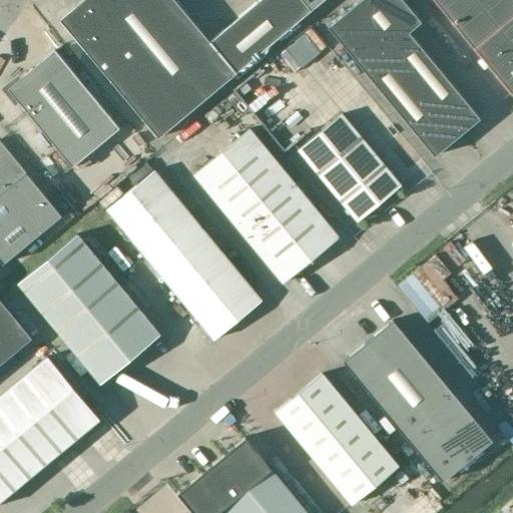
[(157,138),(322,0),(259,0),(209,42),(174,0),(82,0),(59,20),(157,138)]
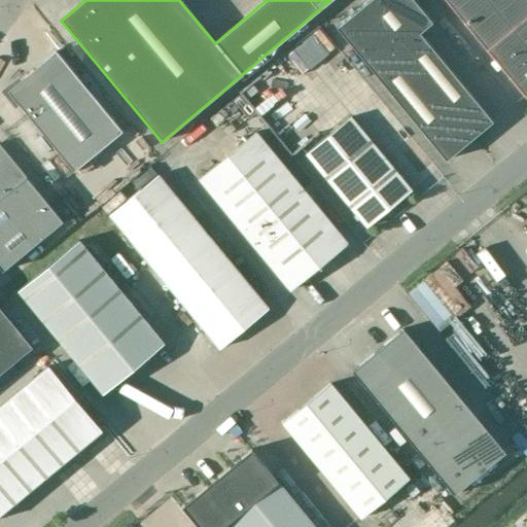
[(493,123),(419,34),(432,24),(412,0),(370,0),(336,29),(446,162),(493,123)]
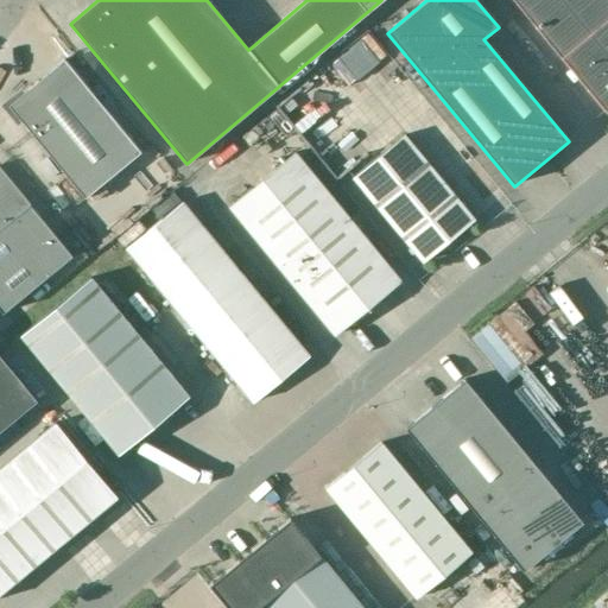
[(607,0),(513,0),(606,112),(607,108),(607,0)]
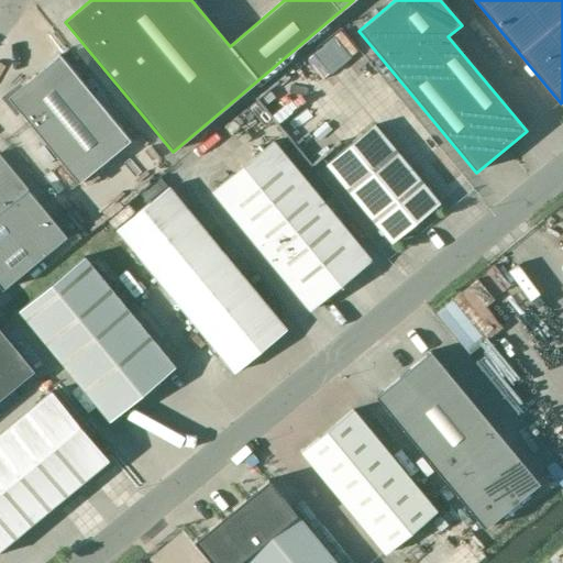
[(131,142),(61,56),(59,55),(7,98),(78,185),(131,142)]
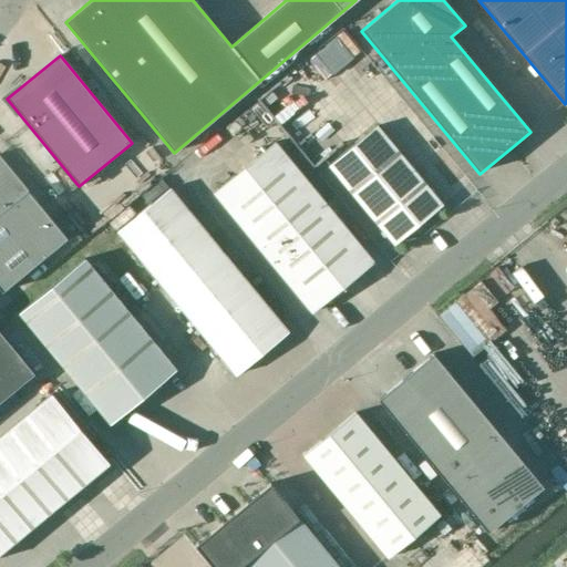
[(443,206),(377,126),(329,166),(394,246),(443,206)]
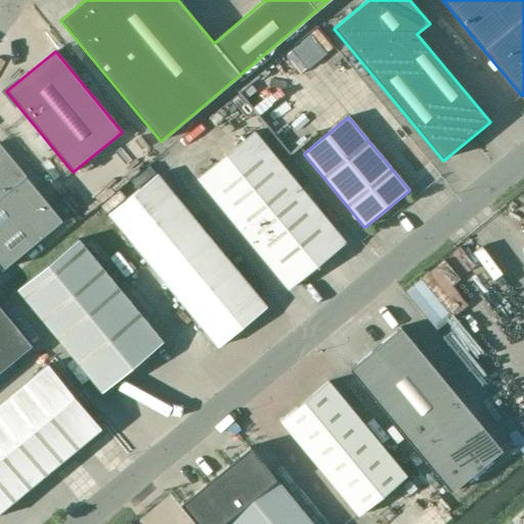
[(289,290),(345,243),(254,132),(198,179),(289,290)]
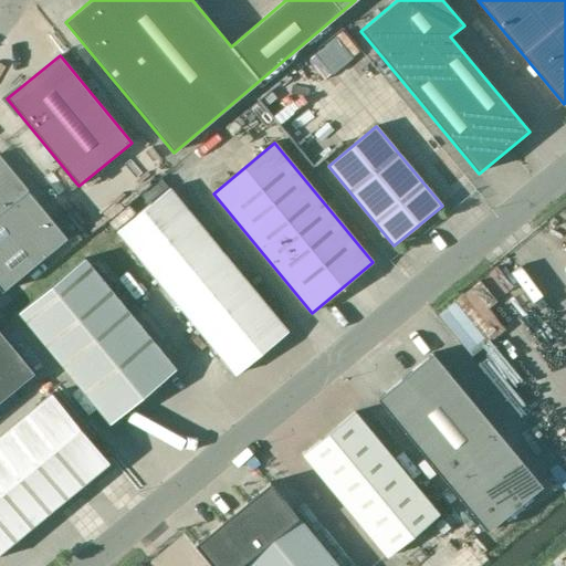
[(0,289),(2,292),(66,239),(0,157),(0,289)]
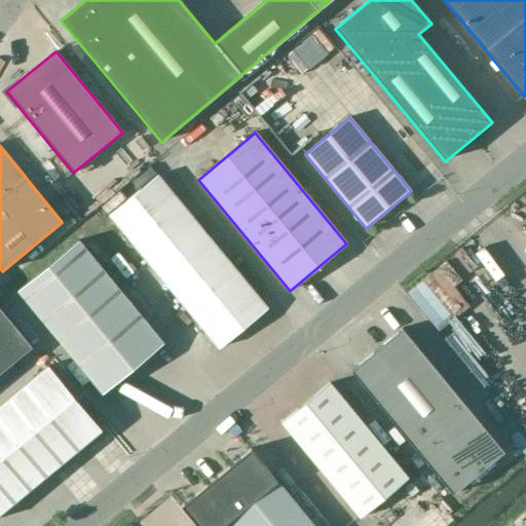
[(142,170),(123,183),(128,191),(148,178),(142,170)]
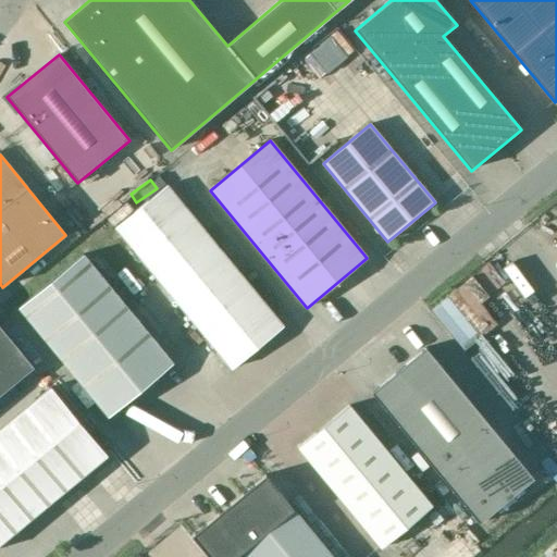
[(232,370),(283,327),(166,186),(115,229),(232,370)]
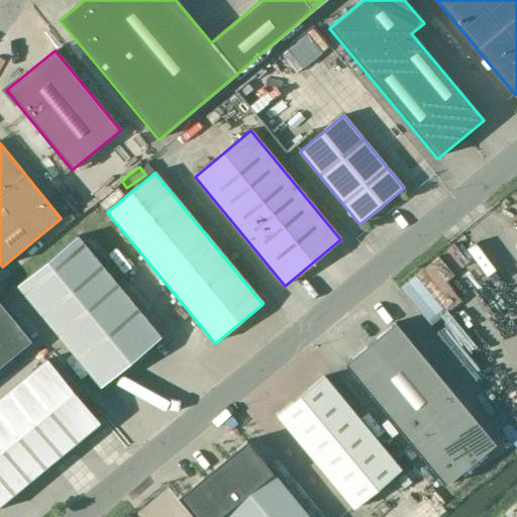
[(516,217),(509,209),(502,214),(516,232),(516,217)]
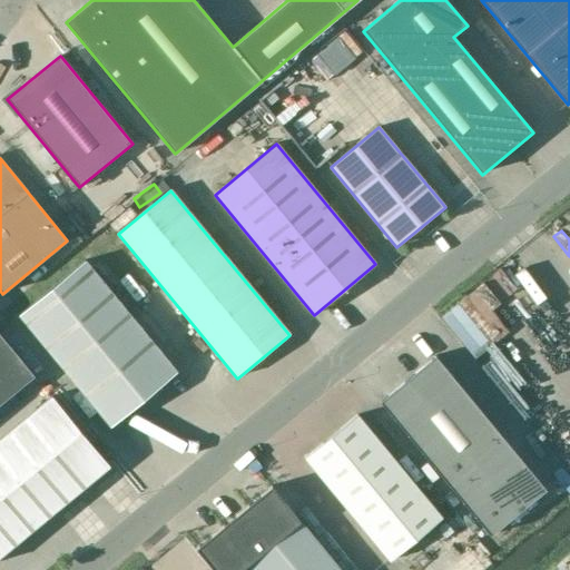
[(532,252),(526,258),(557,294),(563,288),(532,252)]
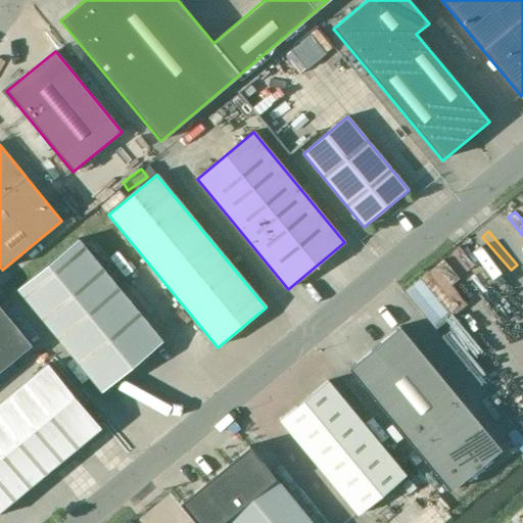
[(161,342),(78,240),(17,289),(102,391),(161,342)]
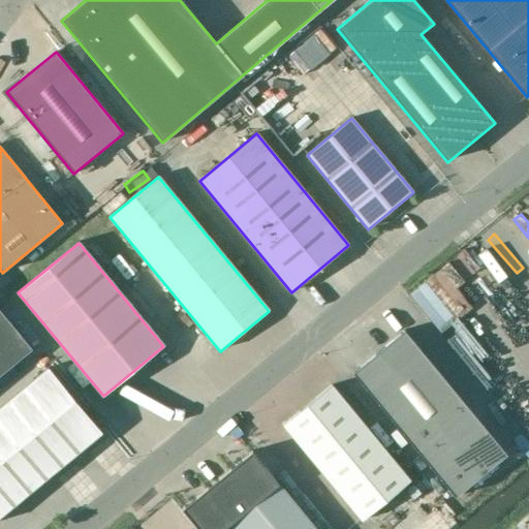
[(467,311),(450,291),(473,272),(459,254),(426,282),(457,319),(467,311)]
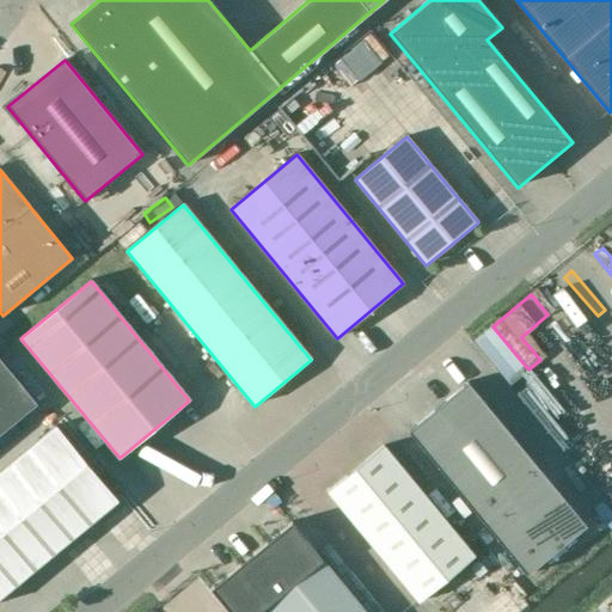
[(506,389),(522,373),(484,332),(467,348),(506,389)]
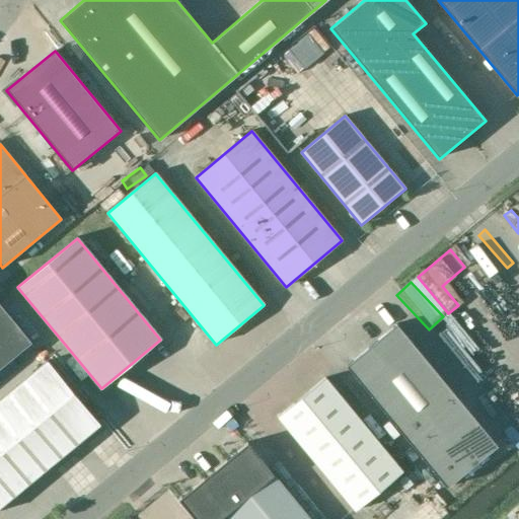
[(0,368),(31,343),(0,304),(0,368)]
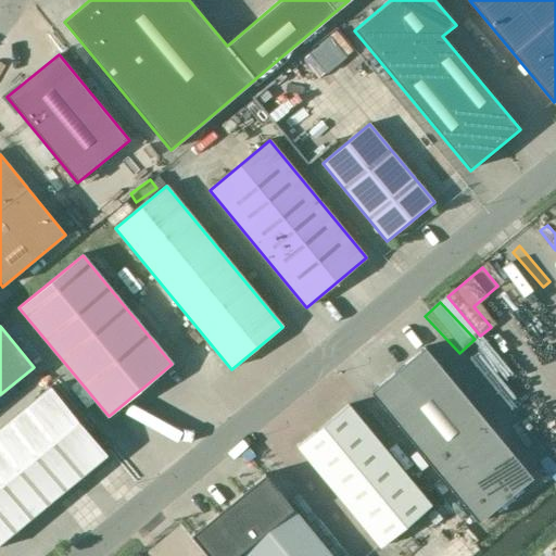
[(425,457),(479,413),(426,348),(370,392),(425,457)]
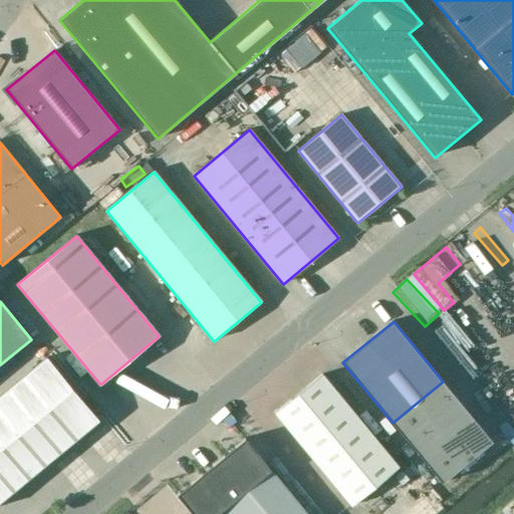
[(457,331),(448,339),(476,370),(484,362),(457,331)]
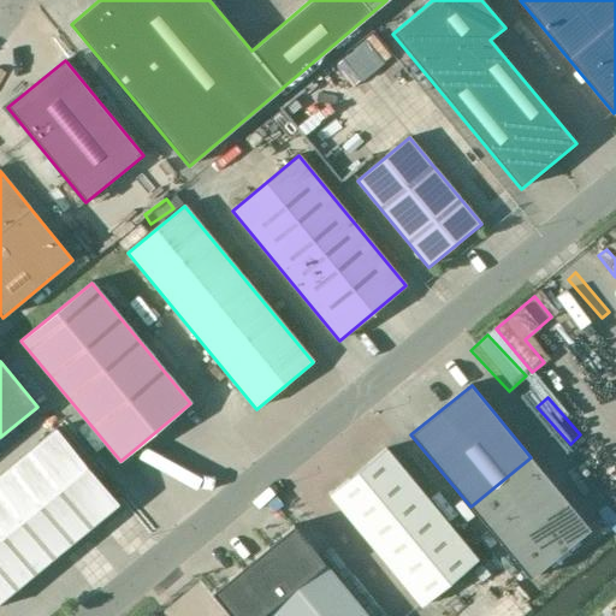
[(0,602),(118,504),(55,430),(0,474),(0,602)]
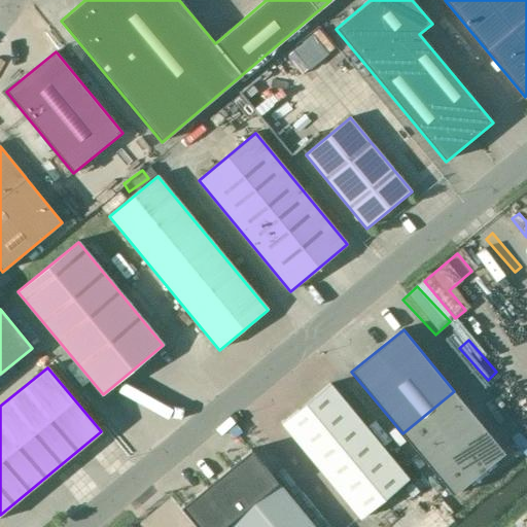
[(282,424),(360,520),(409,480),(329,385),(282,424)]
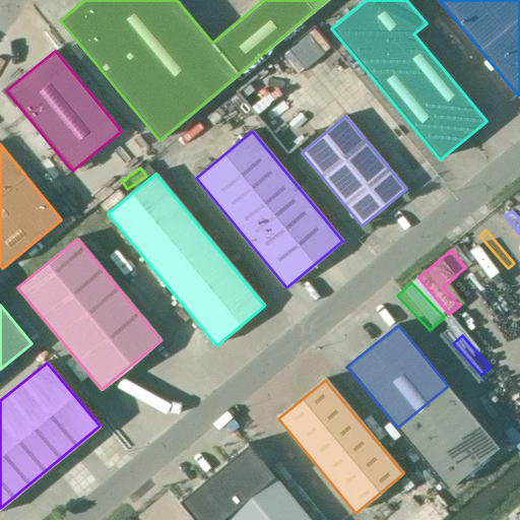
[(499,447),(461,401),(448,386),(397,428),(448,490),(499,447)]
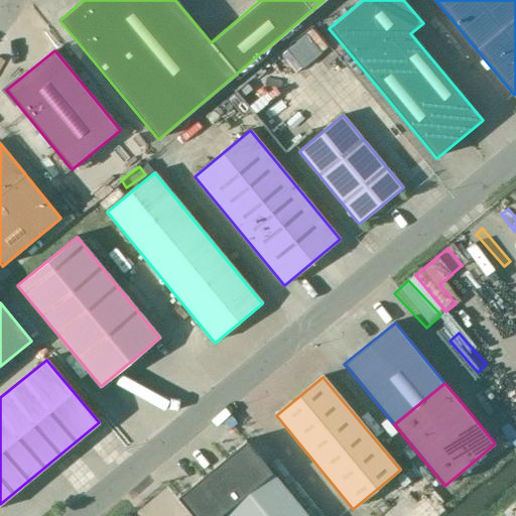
[(246,440),(177,496),(192,515),(218,515),(225,511),(272,472),(246,440)]
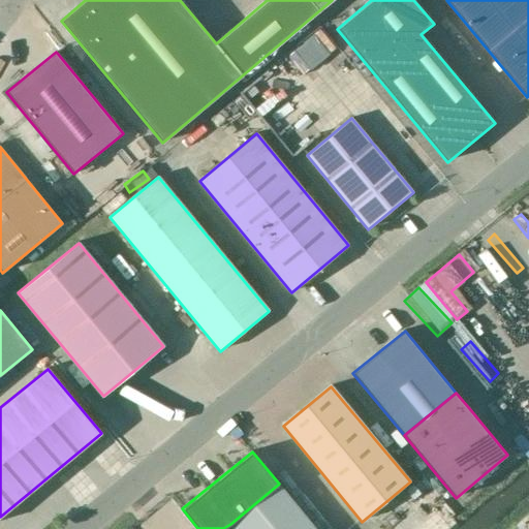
[(230,525),(234,528),(314,528),(279,485),(230,525)]
